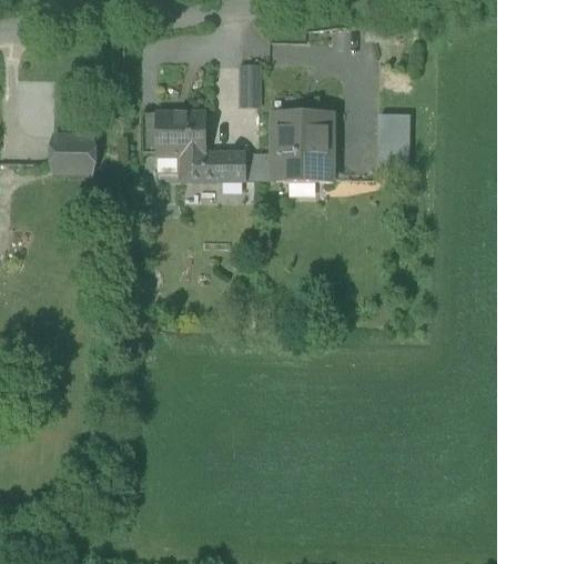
[(240,109),(263,109),(263,68),(240,67),(240,109)]
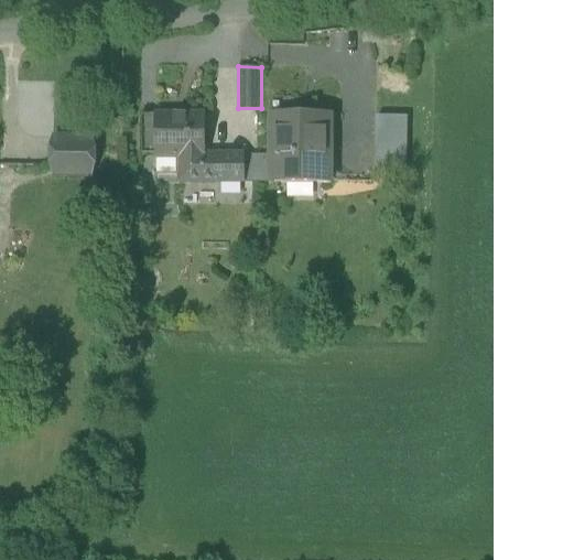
[(139,153),(154,153),(154,112),(139,112),(139,153)]
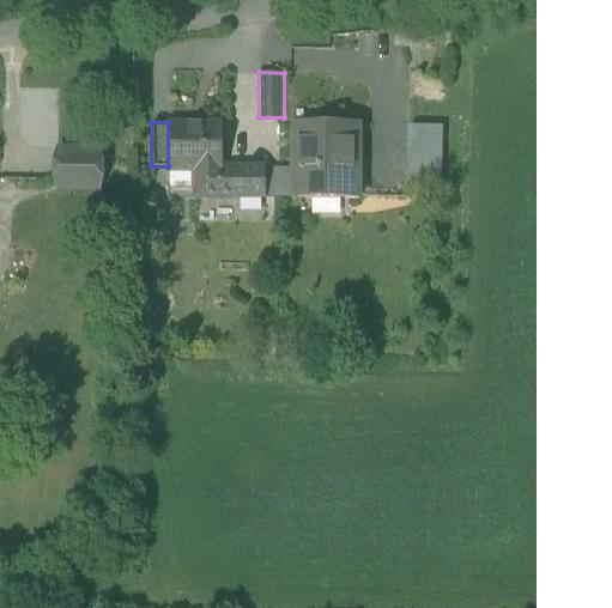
[(194,195),(264,195),(264,166),(222,166),(220,122),(168,122),(168,166),(168,168),(194,168),(194,195)]
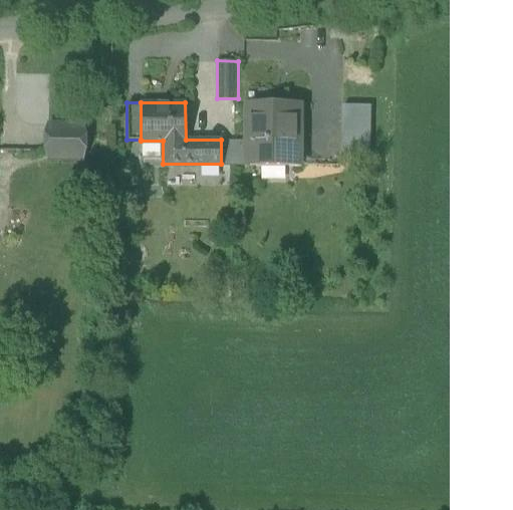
[(245,164),(300,164),(301,102),(245,102),(245,164)]
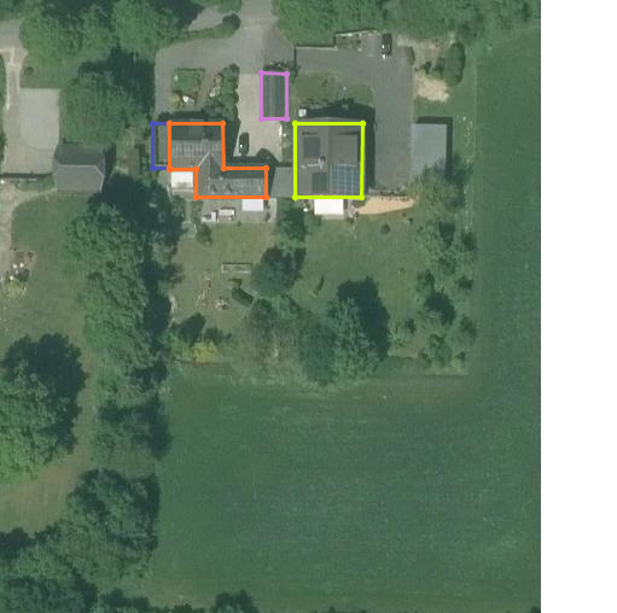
[(446,123),(411,123),(409,186),(444,186),(446,123)]
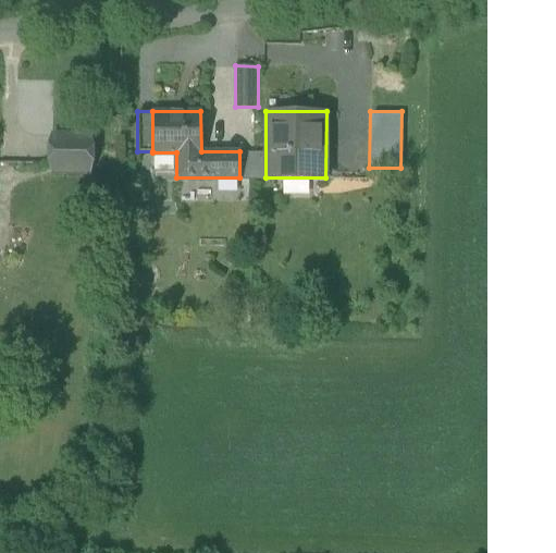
[(51,172),(89,172),(90,134),(52,134),(51,172)]
